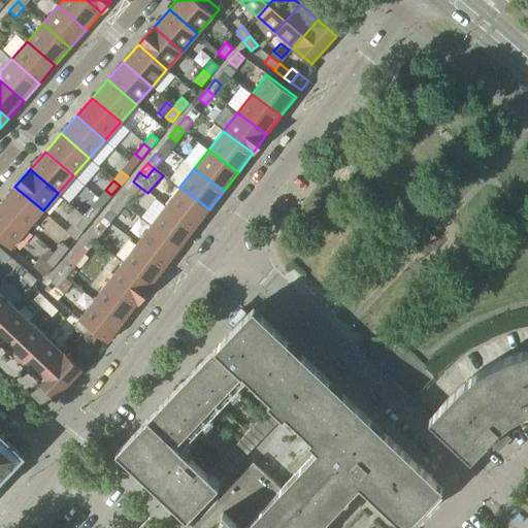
[(14,187),(0,203),(0,204),(27,229),(43,210),(14,187)]
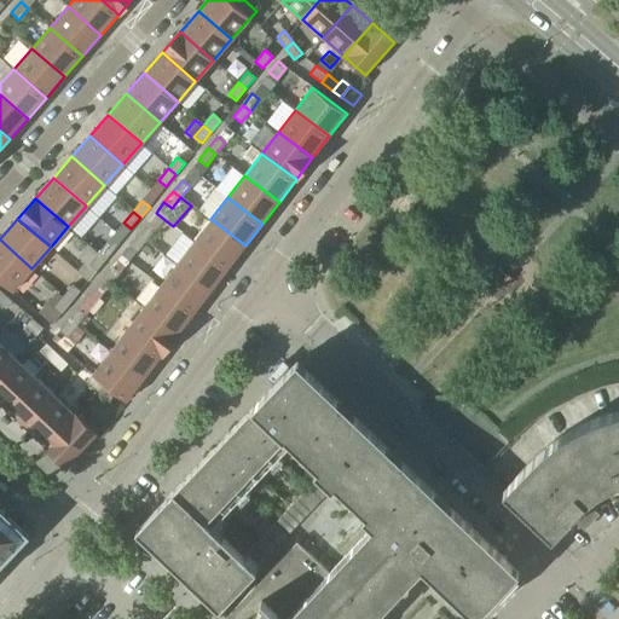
[(210,219),(194,242),(229,267),(246,246),(210,219)]
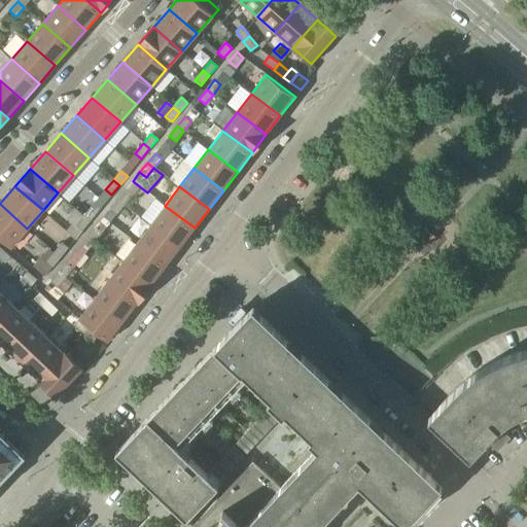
[(126,189),(117,200),(124,205),(132,195),(126,189)]
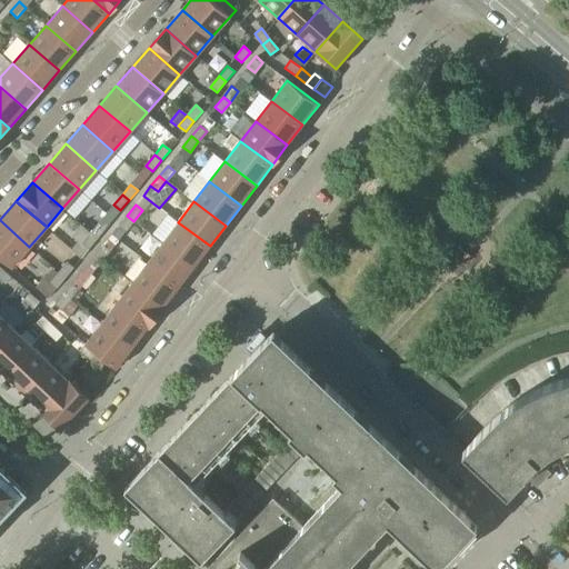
[(133,221),(127,216),(119,226),(126,231),(133,221)]
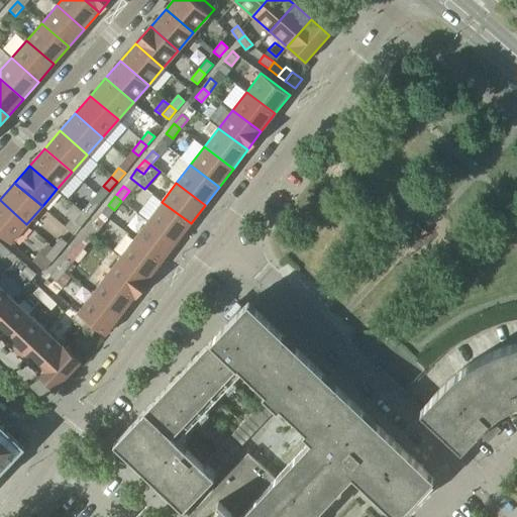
[(26,224),(0,200),(0,232),(10,242),(26,224)]
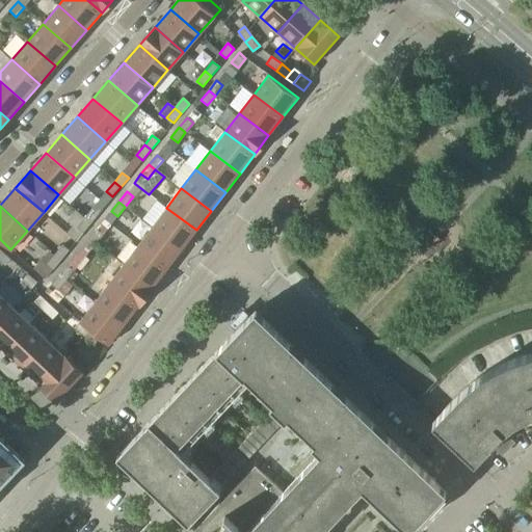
[(166,208),(153,227),(182,248),(196,230),(166,208)]
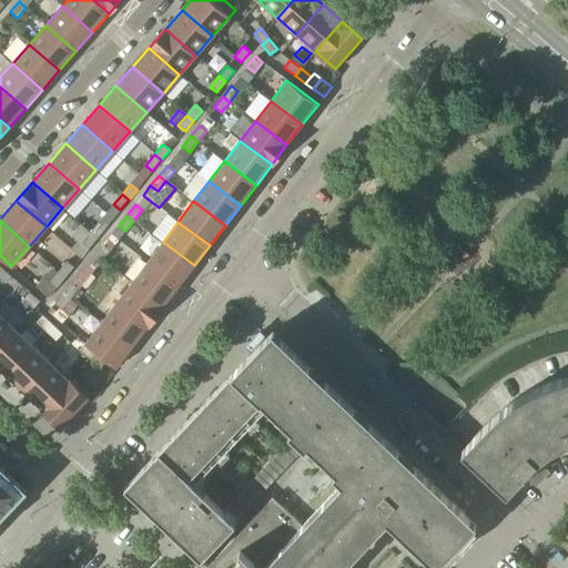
[(98,223),(90,233),(97,239),(105,229),(98,223)]
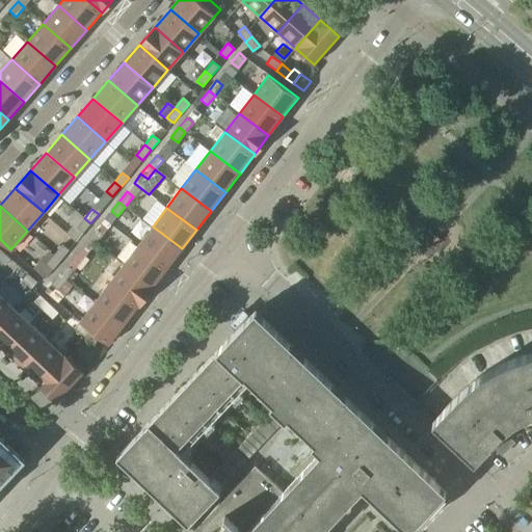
[(90,223),(84,218),(76,228),(83,234),(90,223)]
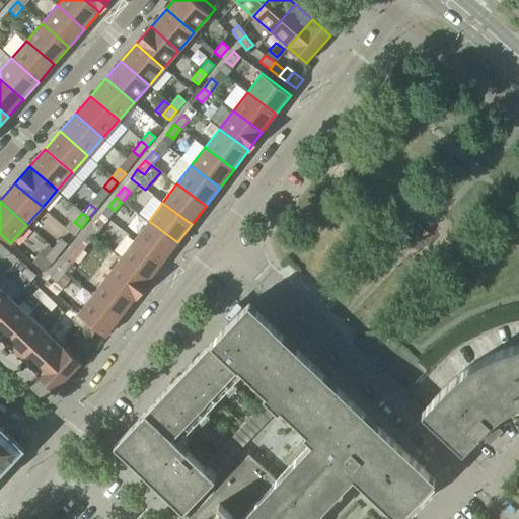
[(149,221),(135,239),(163,262),(177,242),(149,221)]
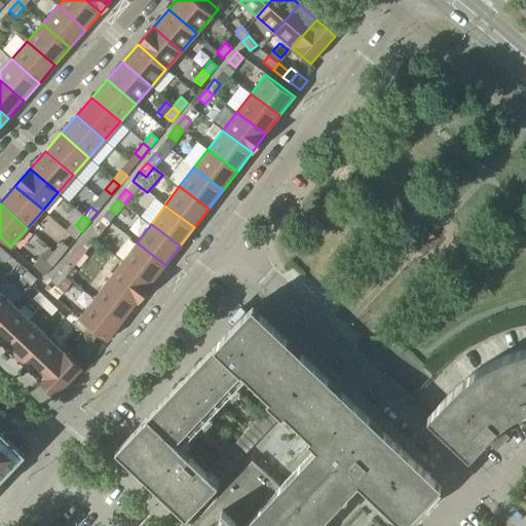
[(96,226),(87,235),(95,240),(102,231),(96,226)]
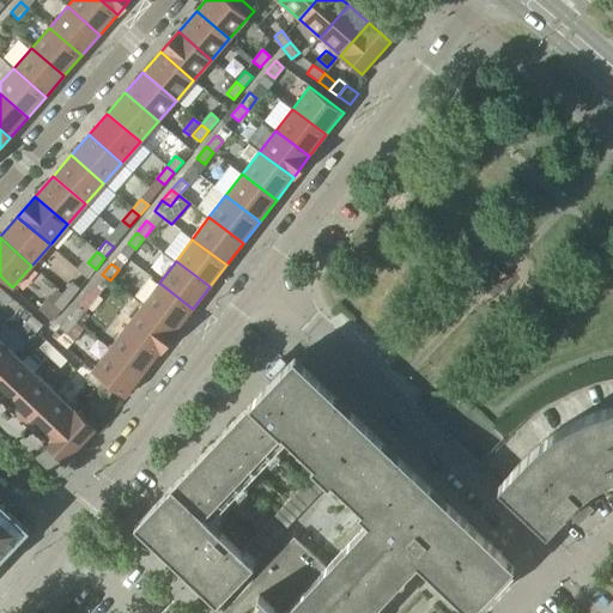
[(110,280),(102,274),(93,286),(101,292),(110,280)]
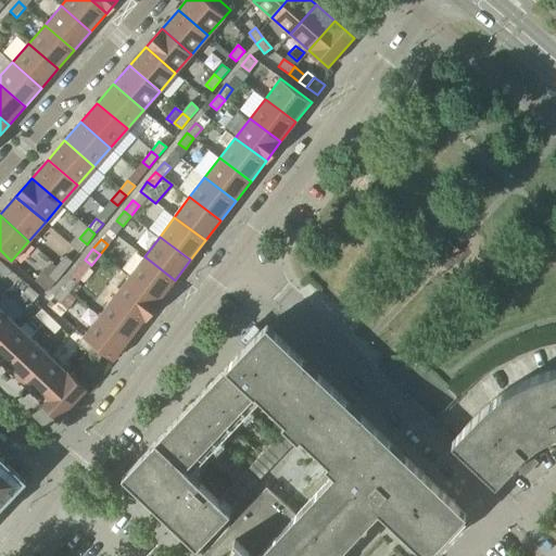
[(65,256),(57,266),(63,273),(72,262),(65,256)]
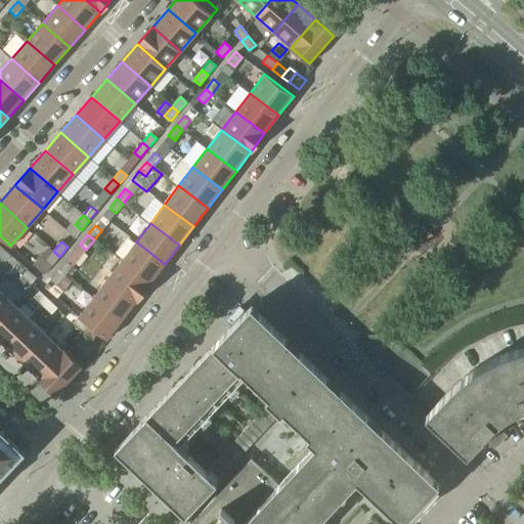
[(136,242),(122,260),(151,282),(165,264),(136,242)]
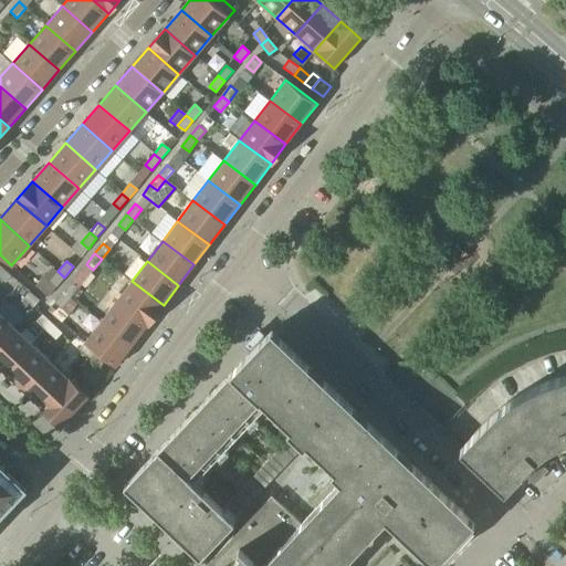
[(1,268),(0,269),(0,278),(6,283),(11,276),(1,268)]
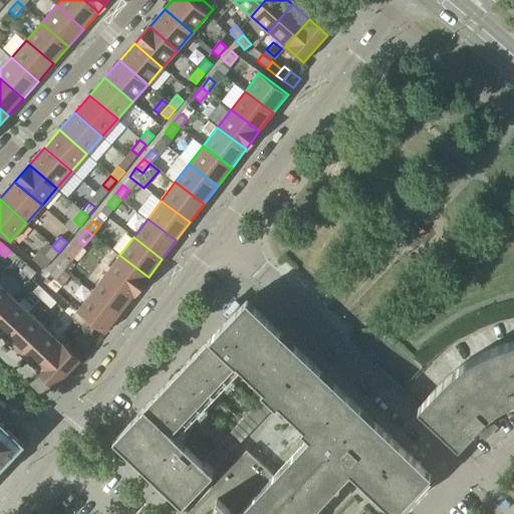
[(58,252),(52,246),(44,256),(51,261),(58,252)]
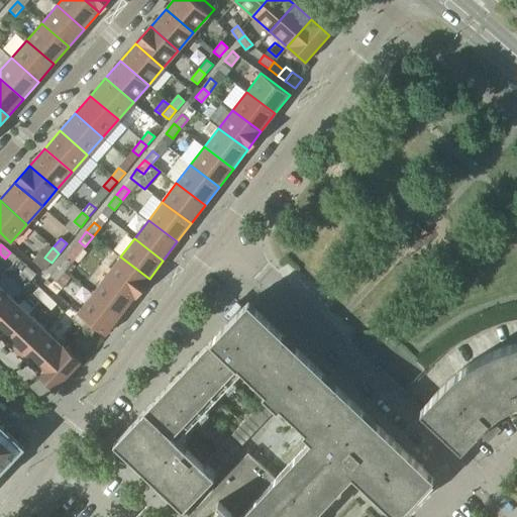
[(120,256),(106,275),(135,297),(149,279),(120,256)]
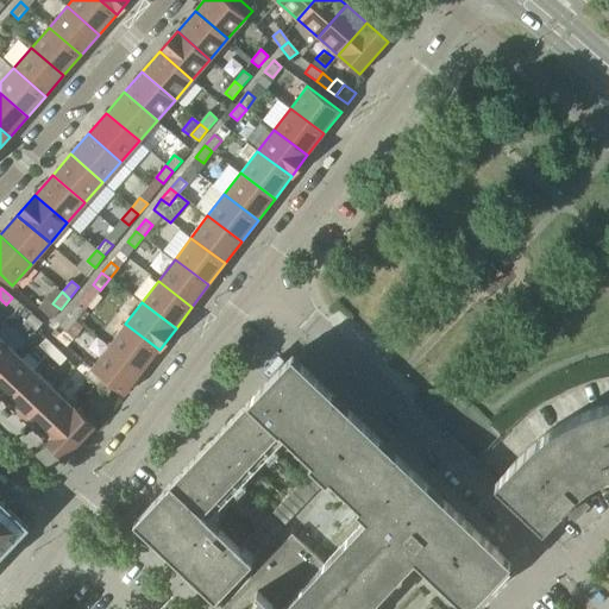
[(76,303),(68,315),(75,321),(85,309),(76,303)]
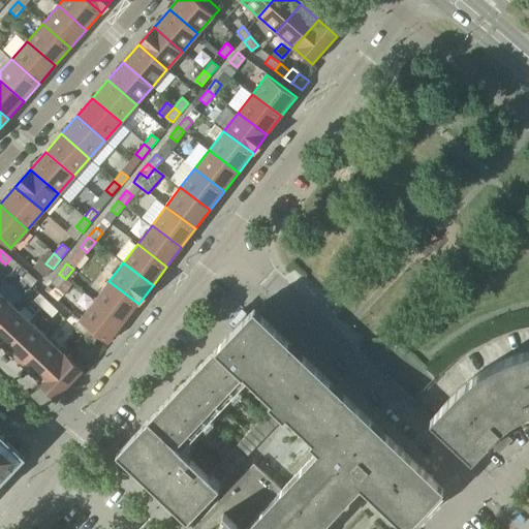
[(36,281),(27,273),(22,279),(31,287),(36,281)]
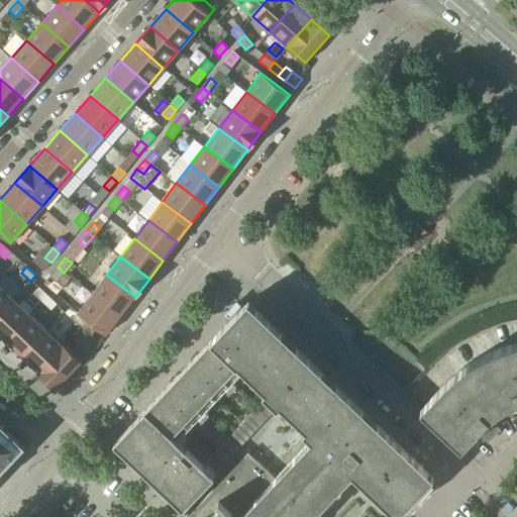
[(64,273),(58,268),(49,277),(57,282),(64,273)]
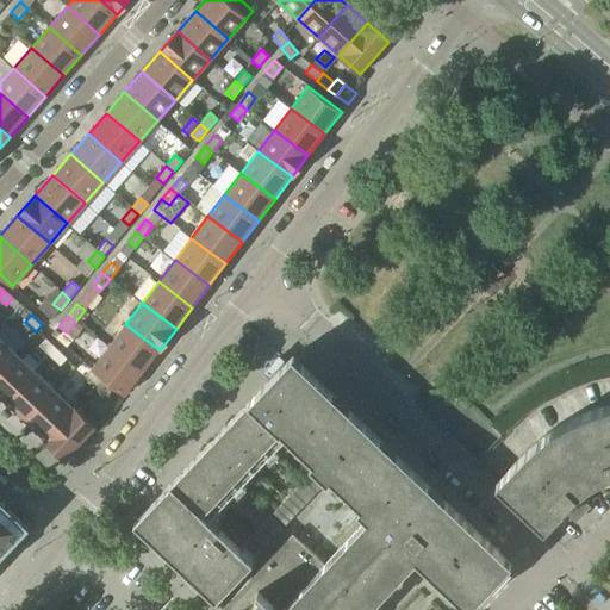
[(125,324),(109,346),(143,372),(160,350),(125,324)]
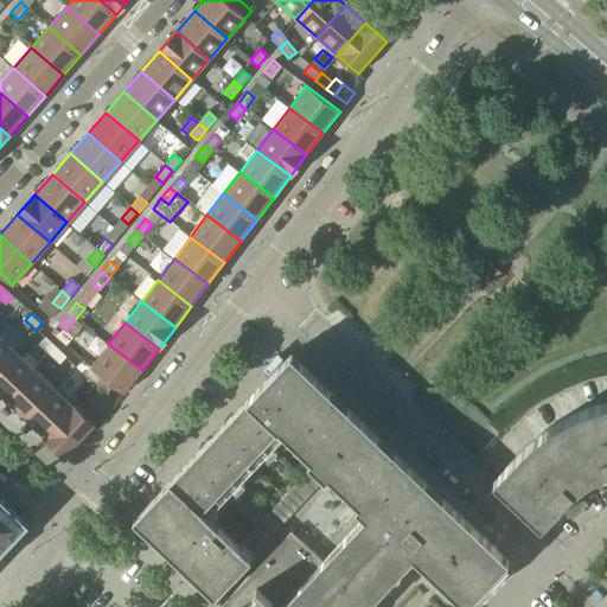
[(0,366),(16,351),(0,336),(0,366)]
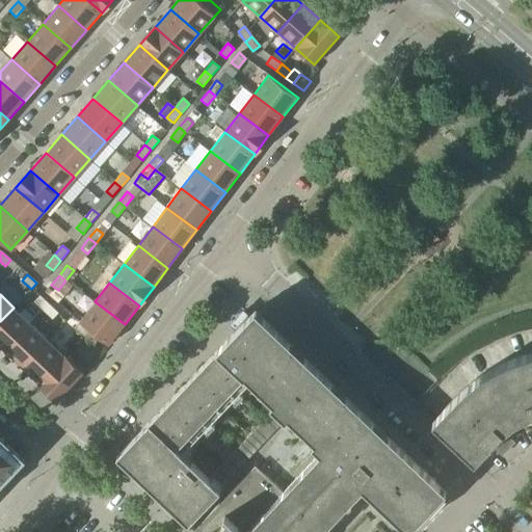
[(34,301),(44,311),(49,304),(40,296),(34,301)]
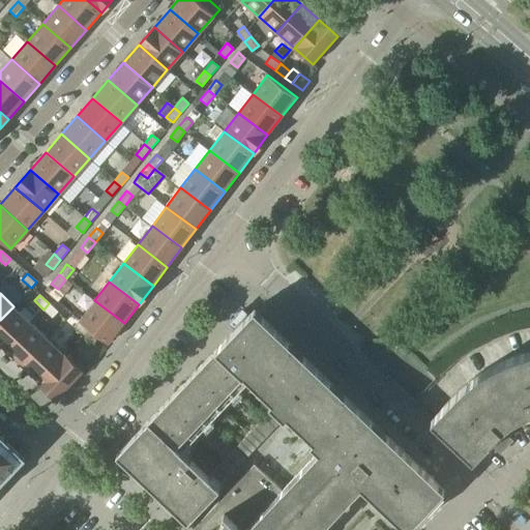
[(124,323),(94,300),(75,327),(94,342),(99,335),(109,343),(124,323)]
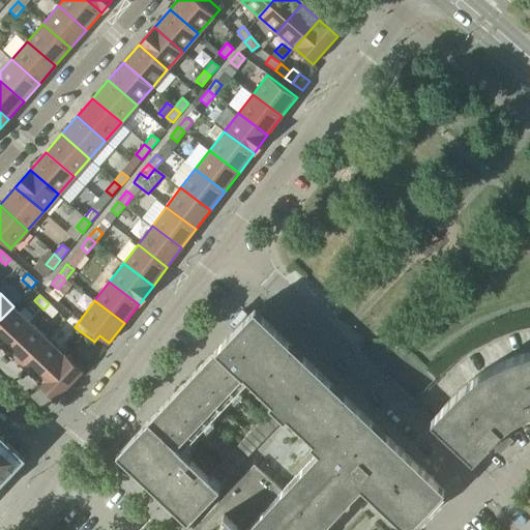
[(49,303),(43,310),(52,318),(58,312),(49,303)]
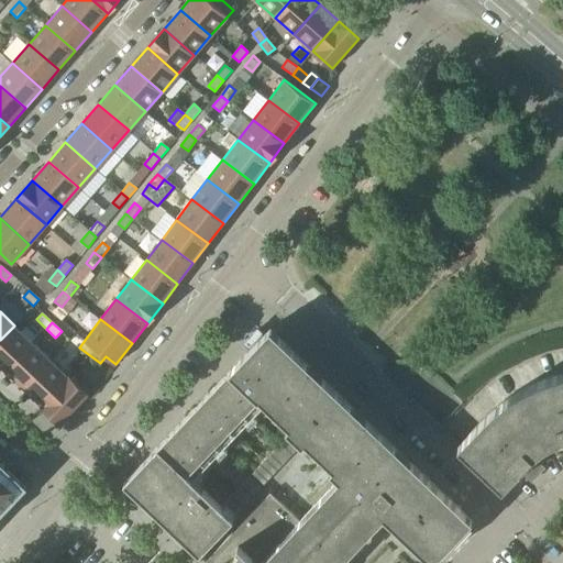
[(0,340),(0,366),(6,372),(33,343),(14,326),(0,340)]
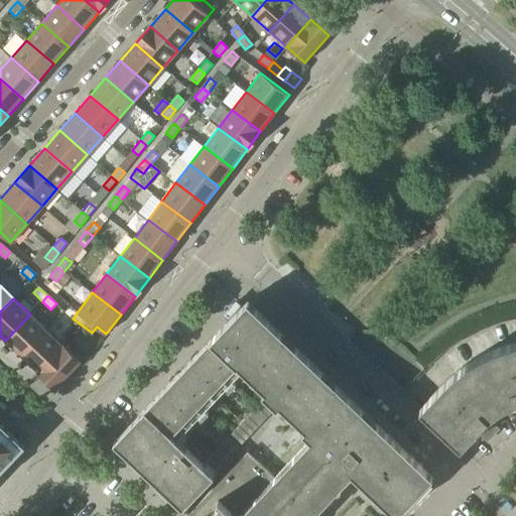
[(310,515),(350,475),(352,473),(396,515),(432,477),(247,301),(211,340),(242,369),(265,391),(262,393),(266,397),(268,394),(279,404),(304,429),(302,431),(310,439),(274,478),(247,452),(188,514),(190,515),(310,515)]
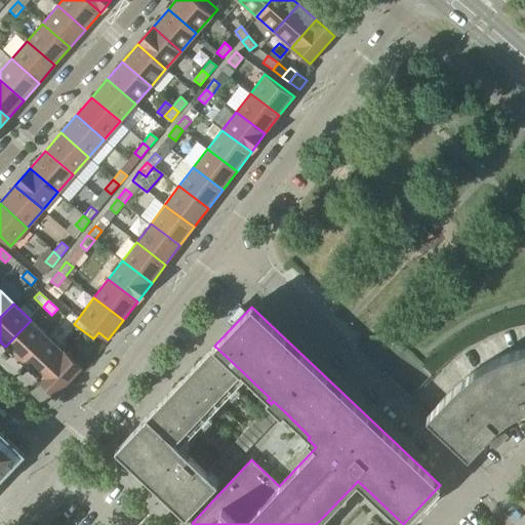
[(5,347),(22,362),(47,335),(31,320),(5,347)]
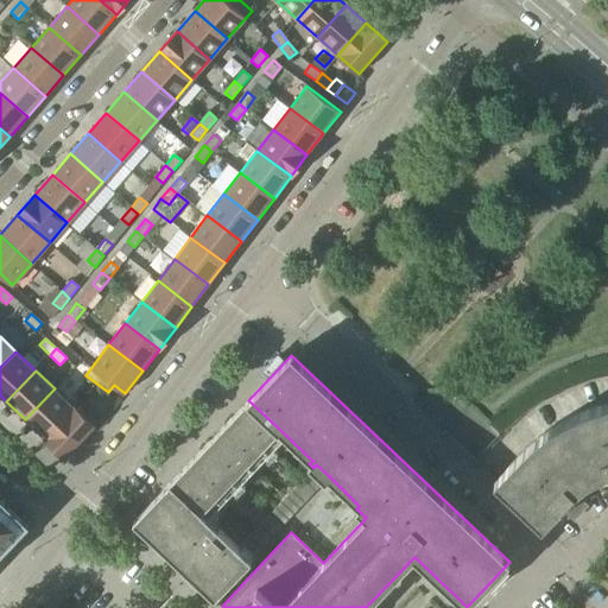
[(25,419),(45,438),(75,407),(55,388),(25,419)]
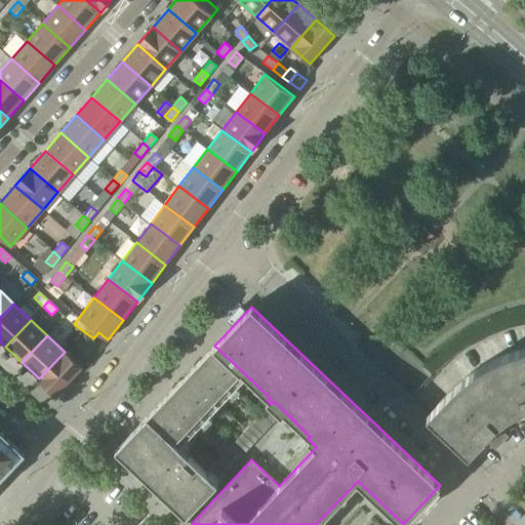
[(178,447),(246,375),(214,346),(165,398),(115,450),(186,517),(217,484),(216,483),(205,473),(189,457),(178,447)]
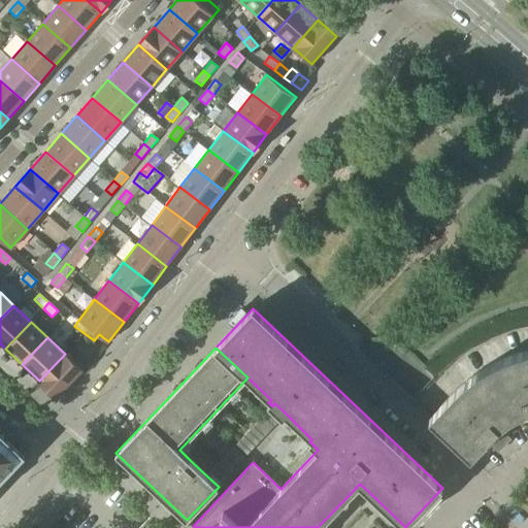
[(486,366),(482,368),(480,370),(474,374),(468,378),(463,383),(458,388),(453,393),(429,418),(471,458),(487,441),(494,448),(506,434),(499,428),(501,426),(505,422),(510,419),(515,416),(520,414),(525,410),(527,420),(527,349),(526,350),(519,352),(512,354),(504,357),(498,360),(492,363),(486,366)]
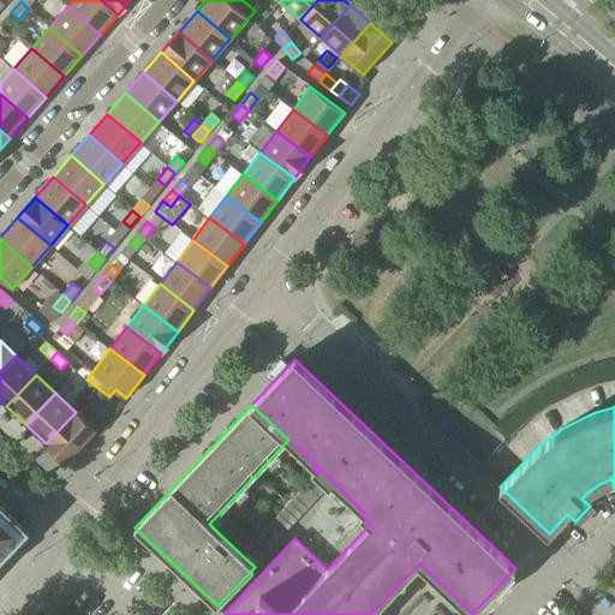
[(76,412),(46,443),(66,463),(96,431),(76,412)]
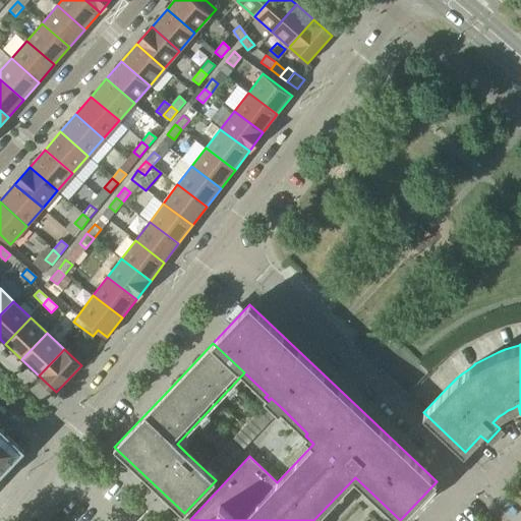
[(271,398),(269,401),(204,469),(215,479),(282,408),(271,398)]
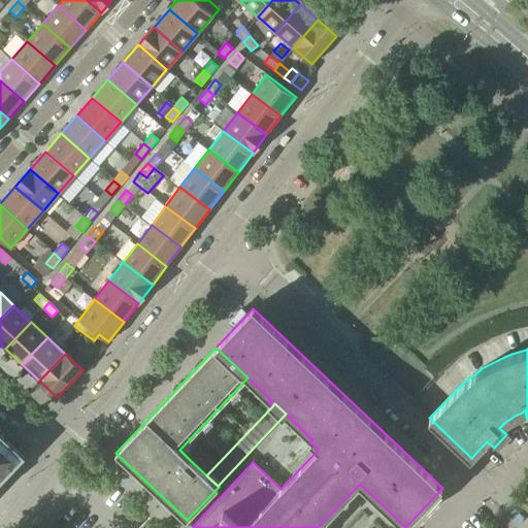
[(0,479),(23,456),(0,434),(0,479)]
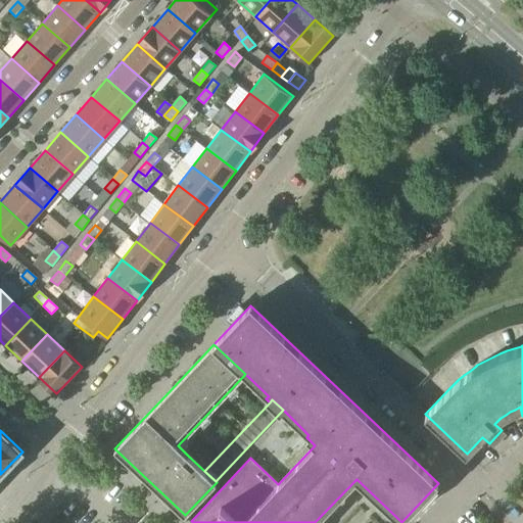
[(401,522),(412,522),(443,490),(437,484),(401,522)]
